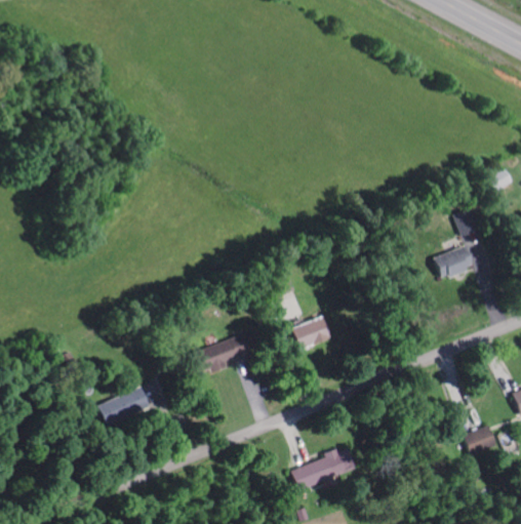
[(489,174),(495,191),(515,183),(508,167),(489,174)]
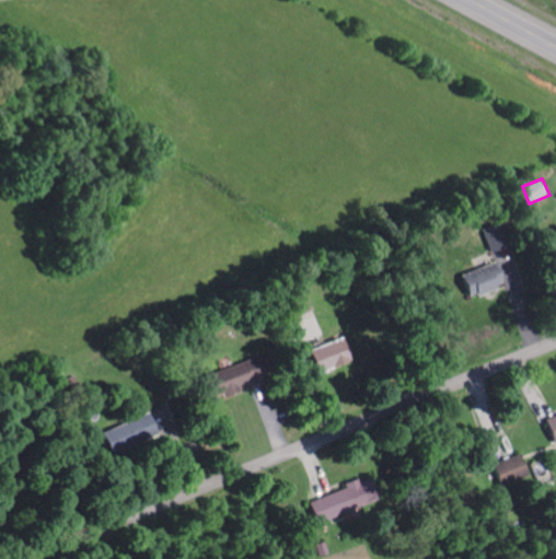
[(512,246),(506,222),(488,226),(494,251),(512,246)]
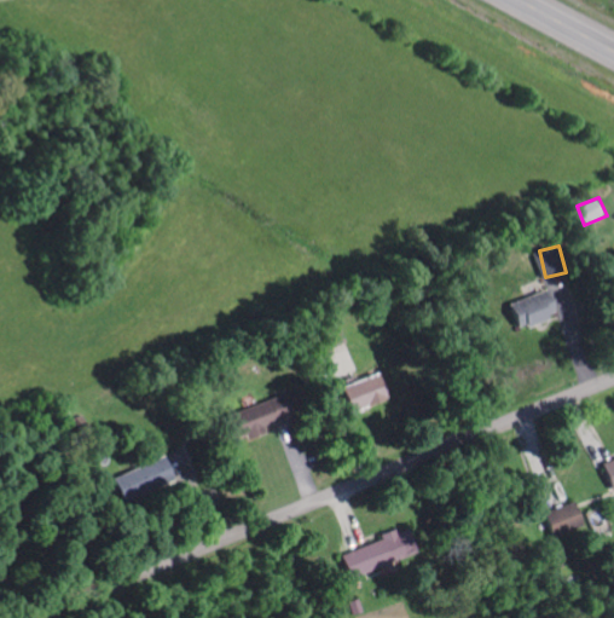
[(561,315),(552,289),(513,301),(521,328),(561,315)]
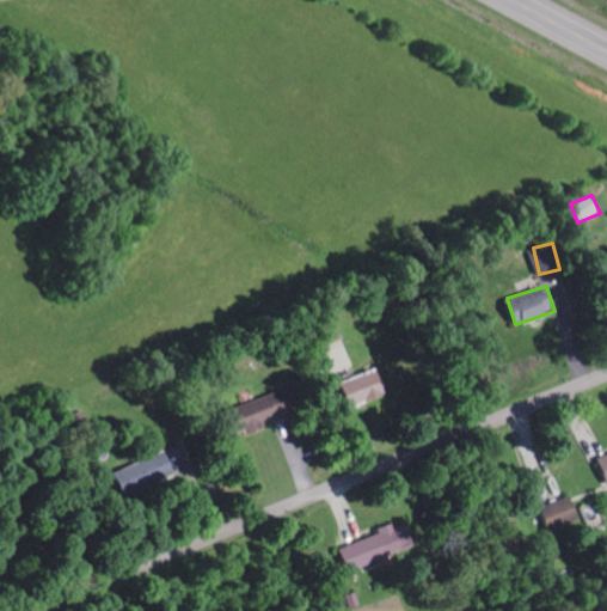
[(350,408),(385,393),(375,367),(339,382),(350,408)]
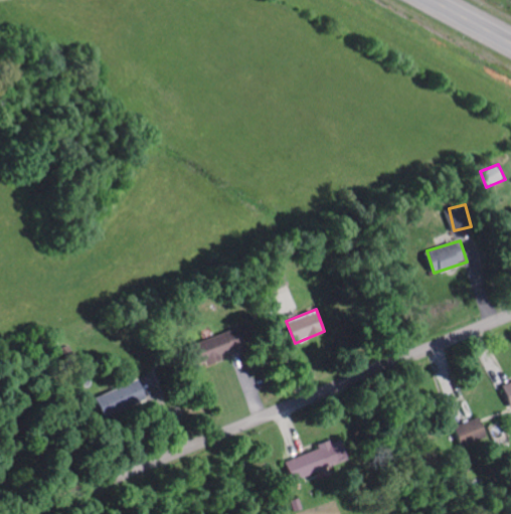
[(189,344),(195,364),(243,349),(236,328),(189,344)]
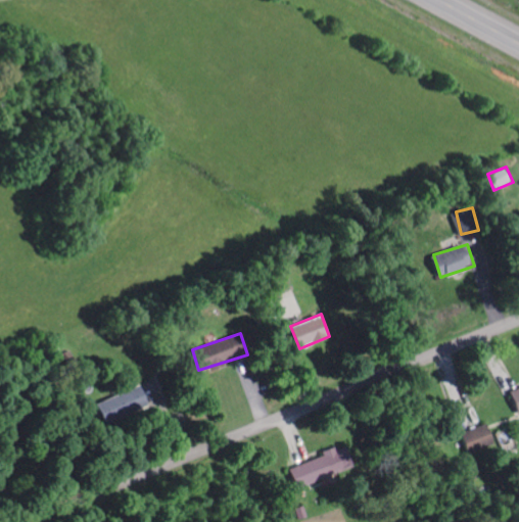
[(101,401),(109,423),(151,407),(143,385),(101,401)]
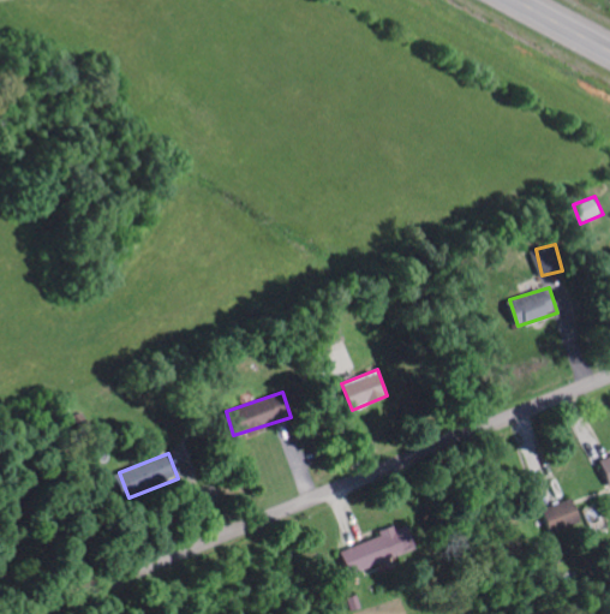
[(560,529),(584,522),(576,498),(544,507),(549,522),(557,519),(560,529)]
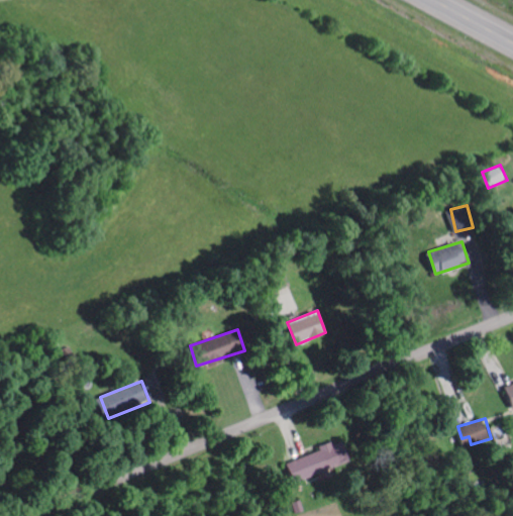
[(322,449),(288,463),(295,481),(349,459),(341,439),(321,447),(322,449)]
